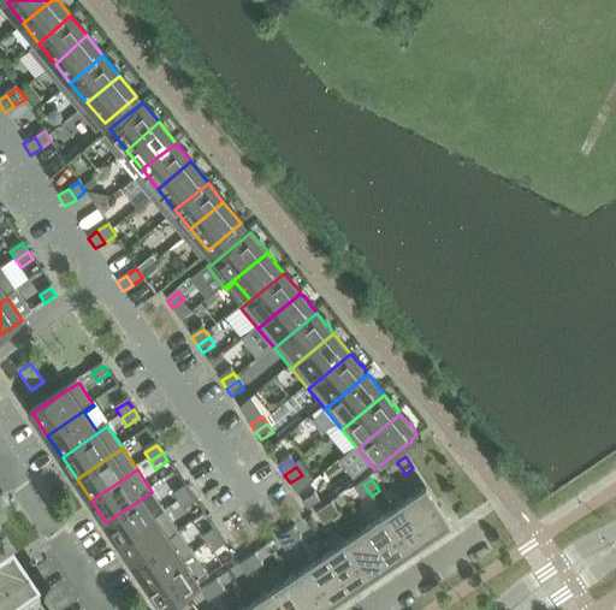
[(363,485),(355,490),(363,502),(372,496),(363,485)]
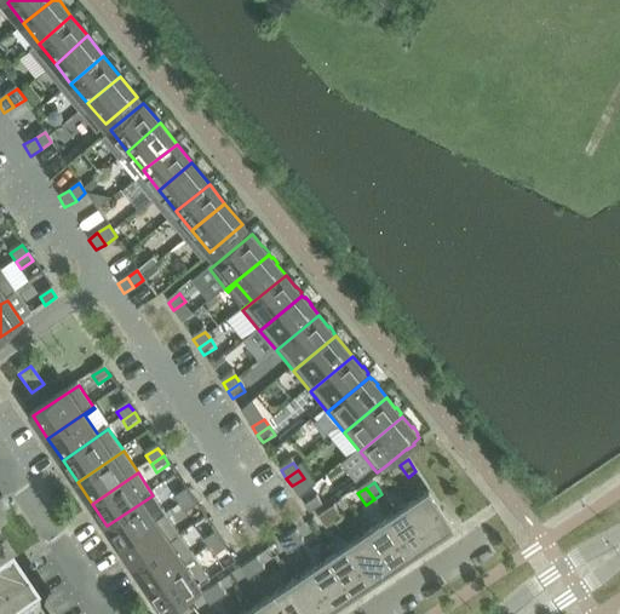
[(181,508),(193,499),(188,492),(176,499),(181,508)]
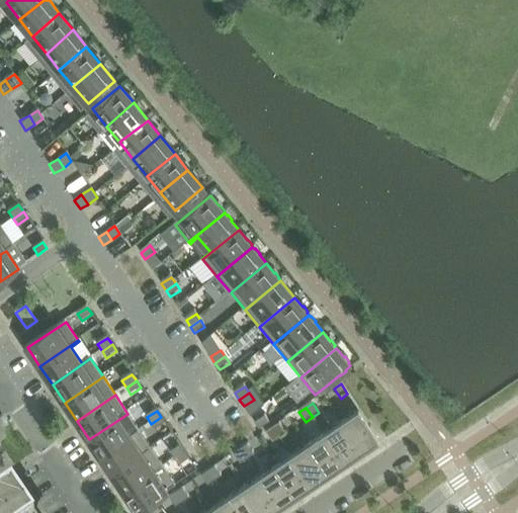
[(380,442),(370,427),(360,413),(343,424),(364,453),(380,442)]
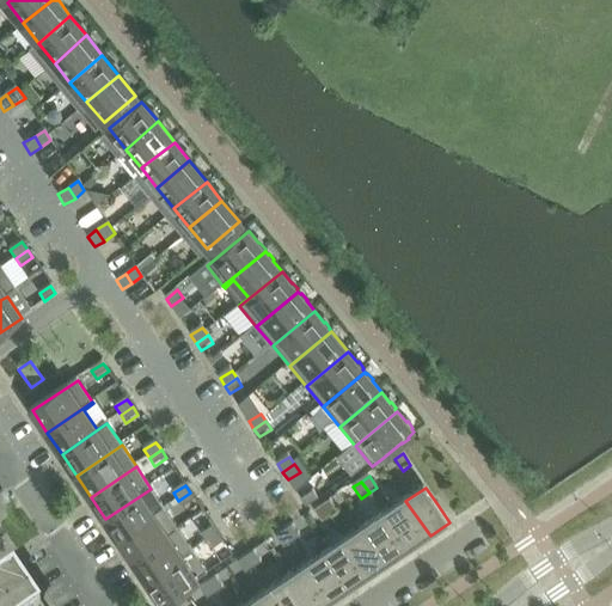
[(151,489),(105,519),(120,540),(165,510),(164,509),(154,515),(141,496),(151,489)]
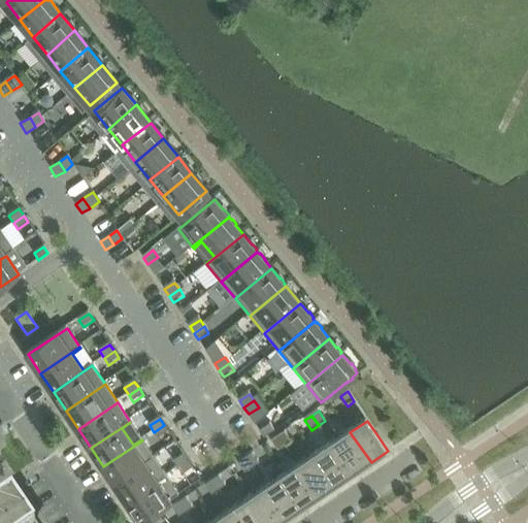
[(164,425),(154,432),(159,439),(169,432),(164,425)]
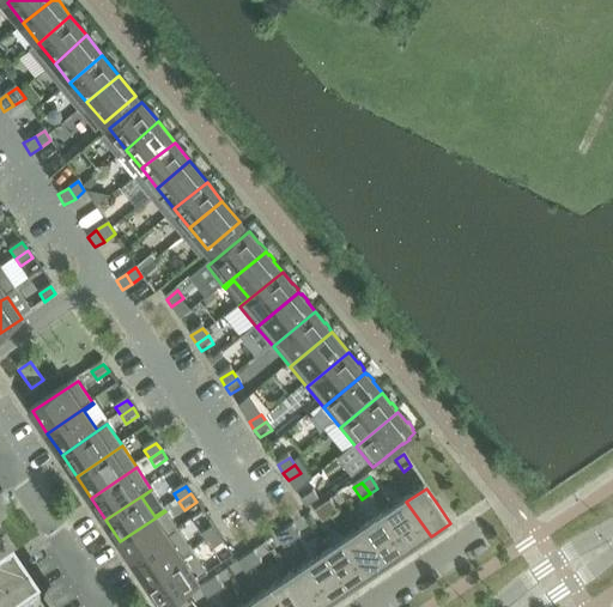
[(320,502),(315,493),(303,502),(308,510),(320,502)]
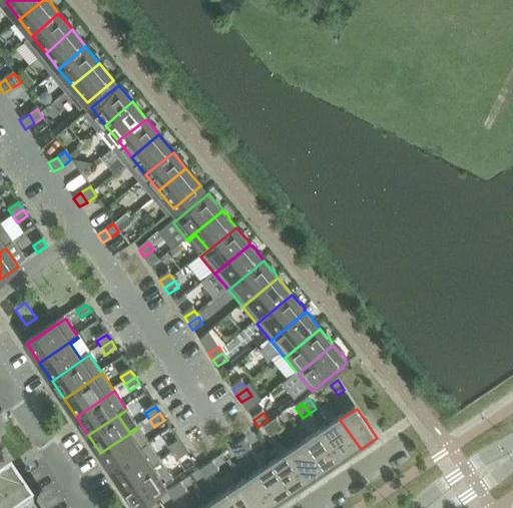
[(271,425),(278,435),(285,430),(278,420),(271,425)]
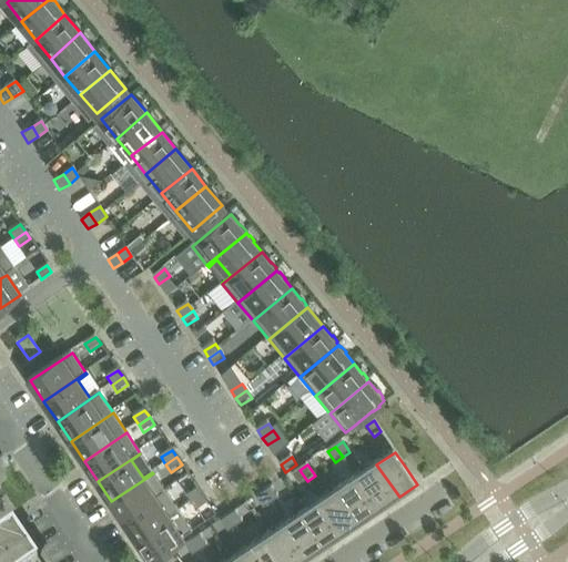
[(399,497),(376,465),(358,477),(381,509),(399,497)]
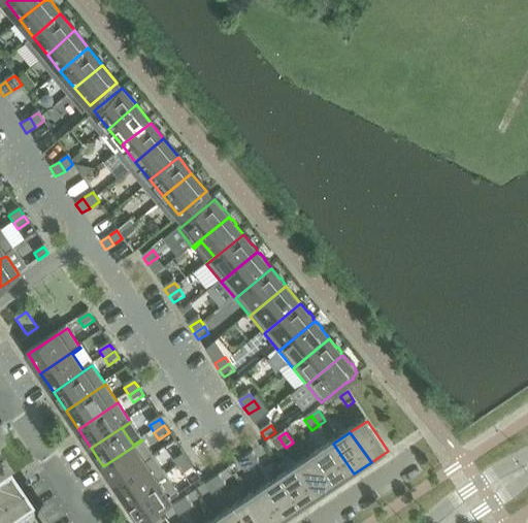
[(278,437),(271,442),(278,452),(286,448),(278,437)]
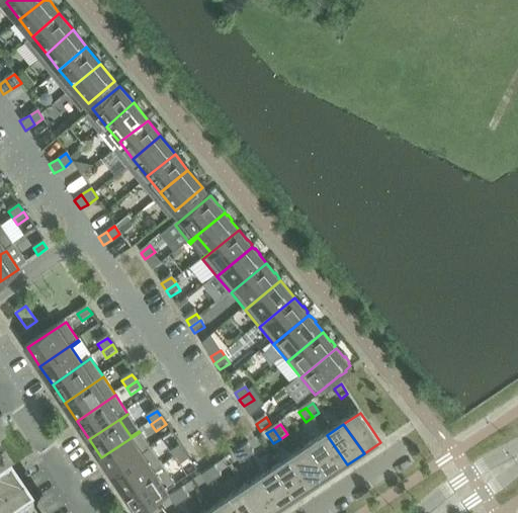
[(140,432),(101,457),(113,476),(152,450),(140,432)]
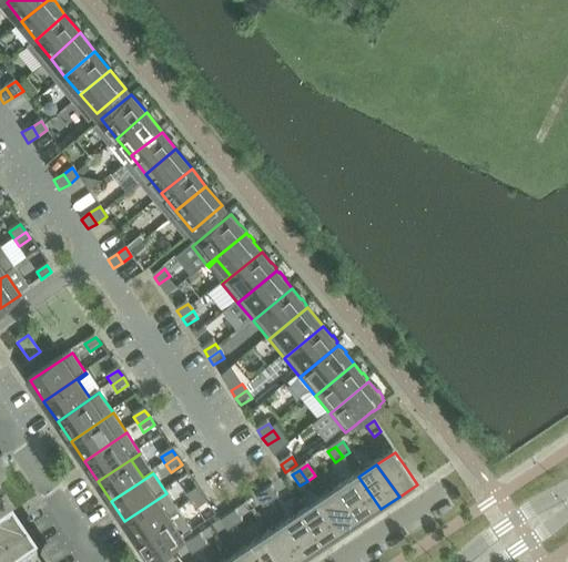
[(381,509),(358,477),(340,489),(363,521),(381,509)]
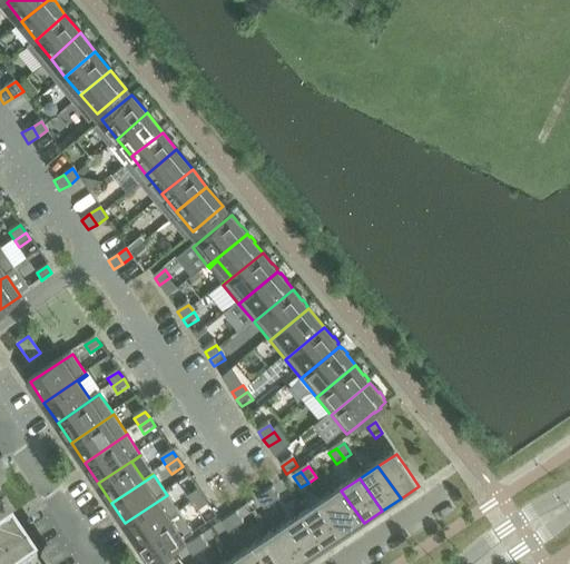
[(265,495),(273,506),(281,502),(273,490),(265,495)]
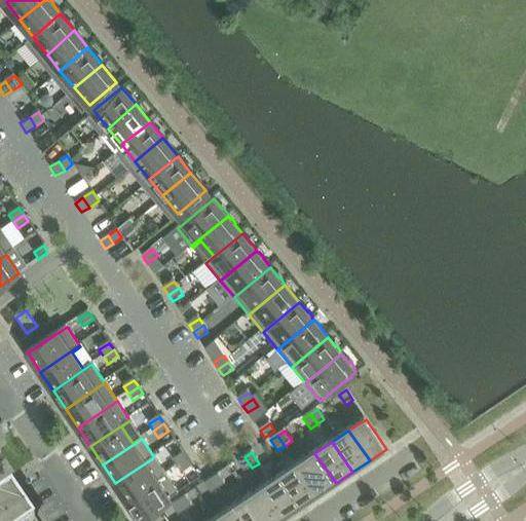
[(178,468),(188,460),(184,453),(174,460),(178,468)]
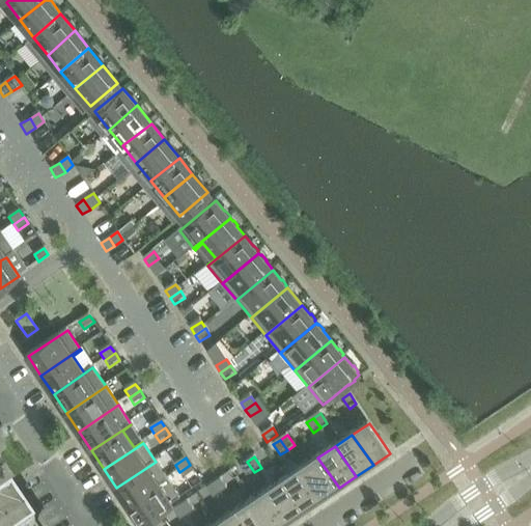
[(339,488),(317,458),(301,469),(322,499),(339,488)]
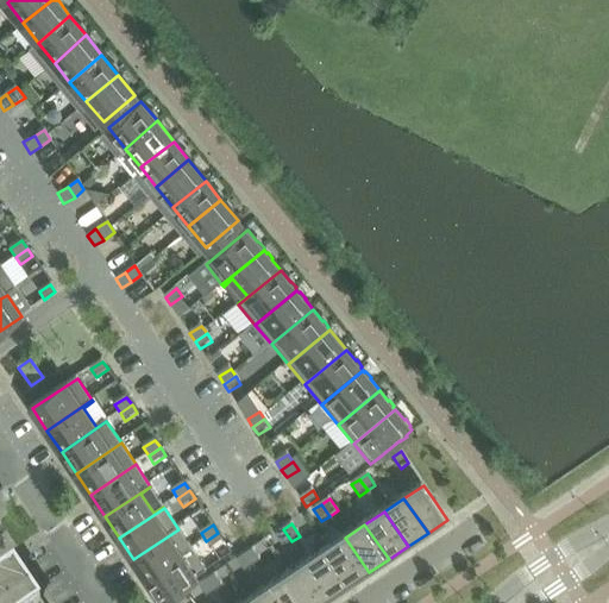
[(169,536),(179,529),(133,559),(148,580),(183,557),(169,536)]
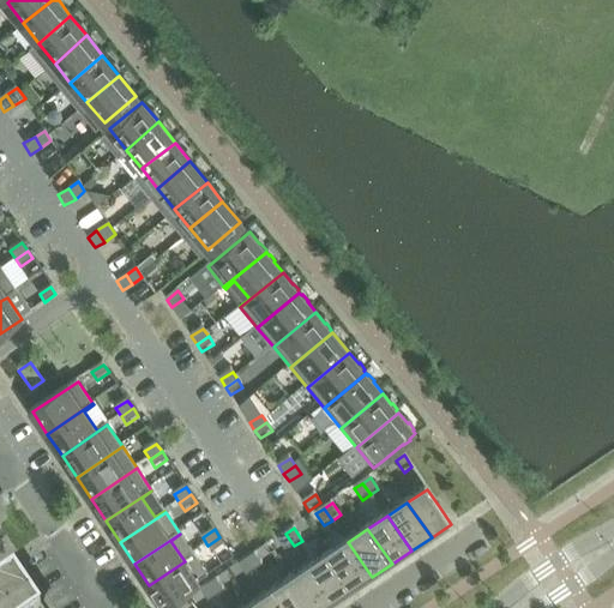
[(286,534),(278,539),(287,552),(294,546),(286,534)]
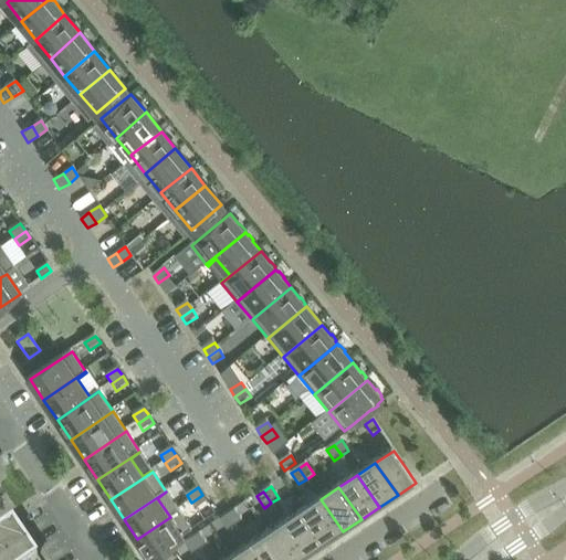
[(208,503),(202,495),(191,503),(197,509),(208,503)]
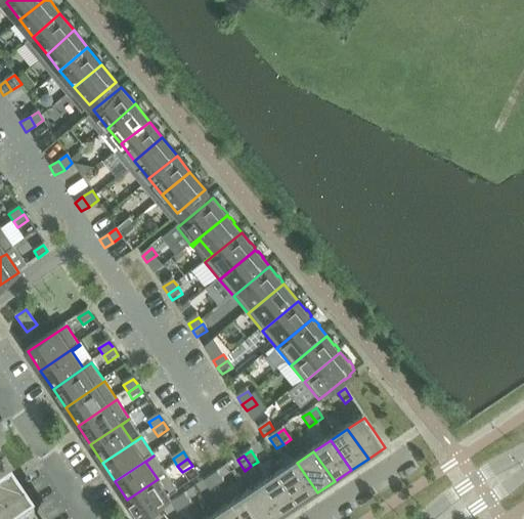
[(317,492),(297,463),(280,474),(301,504),(317,492)]
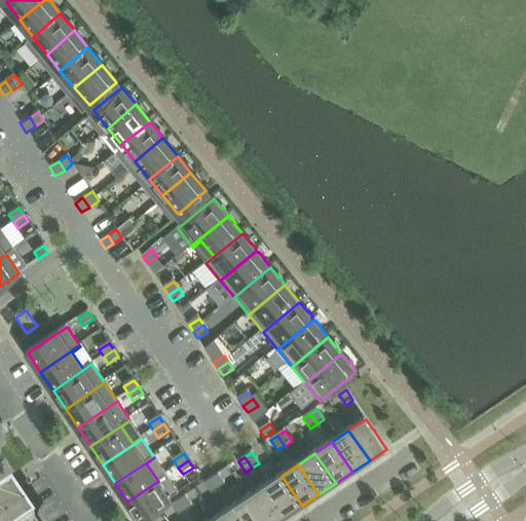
[(213,480),(219,490),(226,485),(219,475),(213,480)]
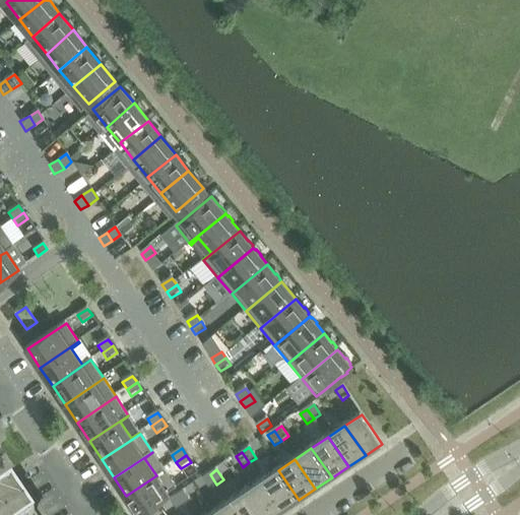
[(299,500),(278,470),(261,481),(281,511),(299,500)]
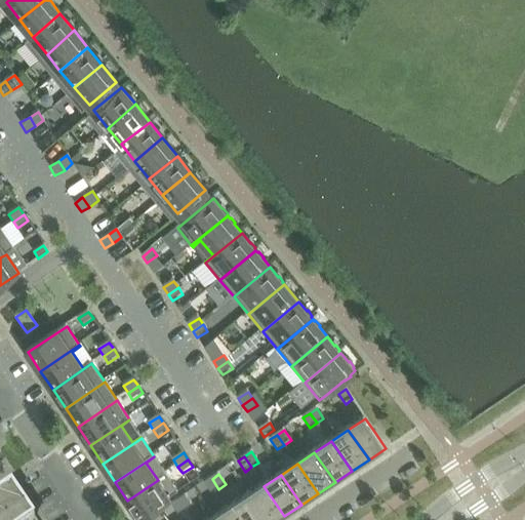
[(218,489),(212,479),(205,483),(212,493),(218,489)]
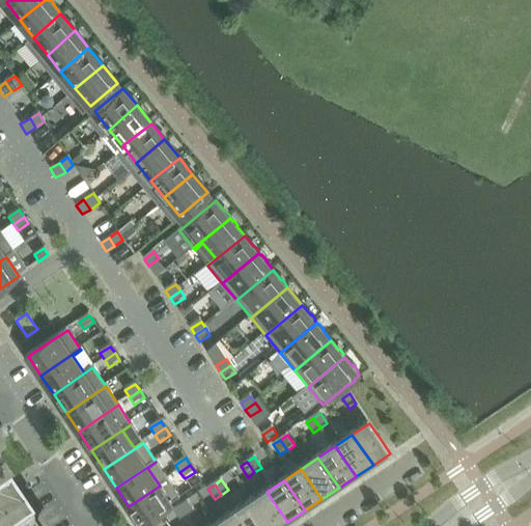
[(160,486),(129,506),(142,525),(172,504),(160,486)]
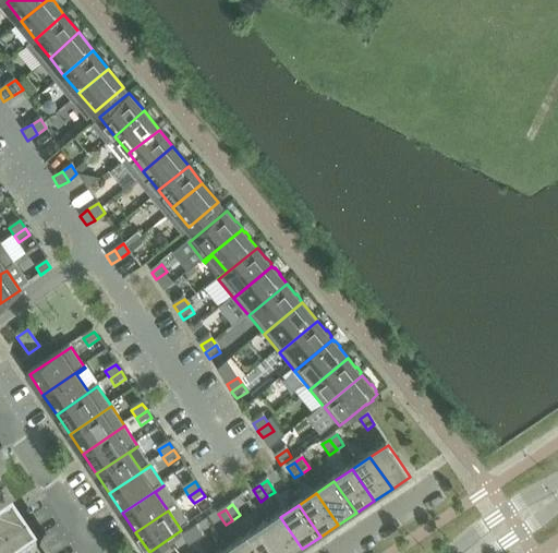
[(296,552),(302,549),(280,517),(263,529),(279,552),(296,552)]
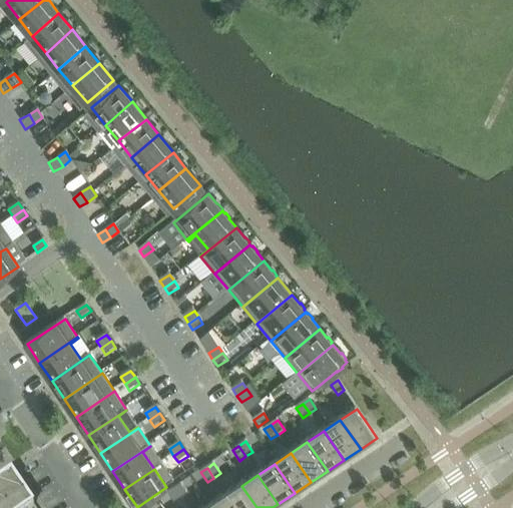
[(11,479),(0,486),(0,501),(4,507),(30,507),(11,479)]
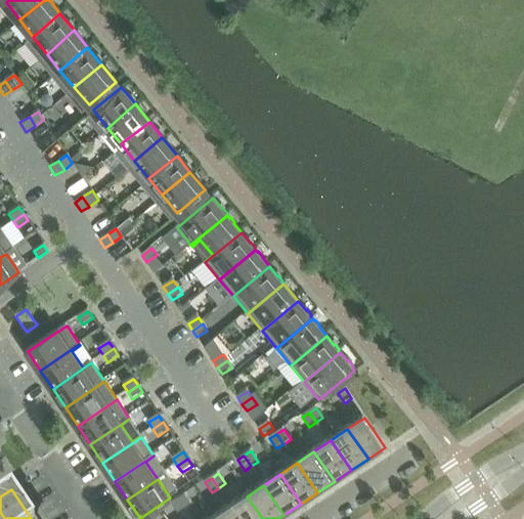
[(179,500),(185,510),(192,505),(185,495),(179,500)]
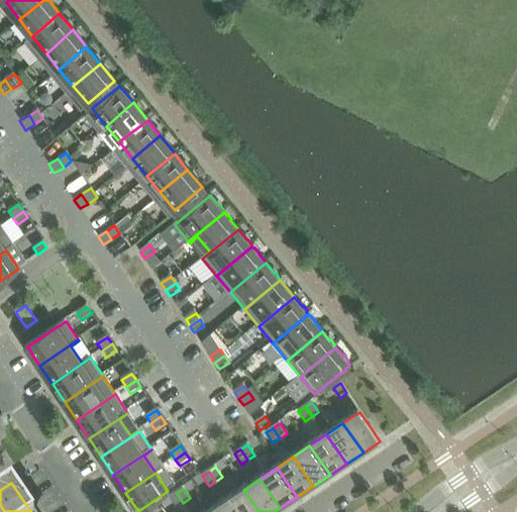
[(259,511),(243,490),(227,501),(234,511),(259,511)]
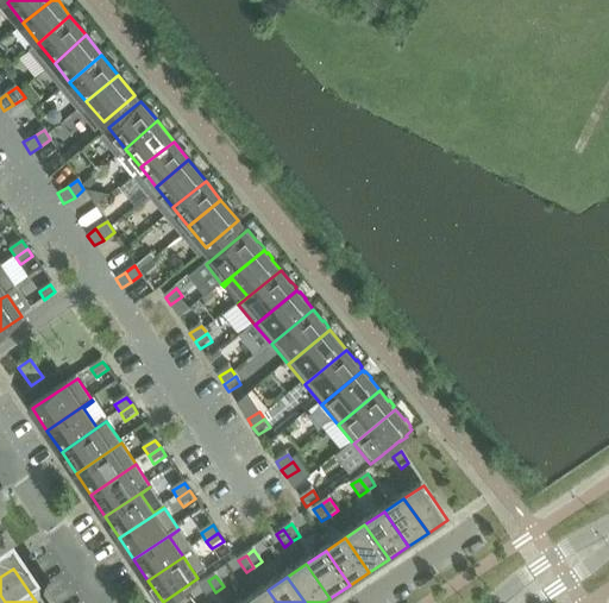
[(215,592),(208,580),(200,585),(208,597),(215,592)]
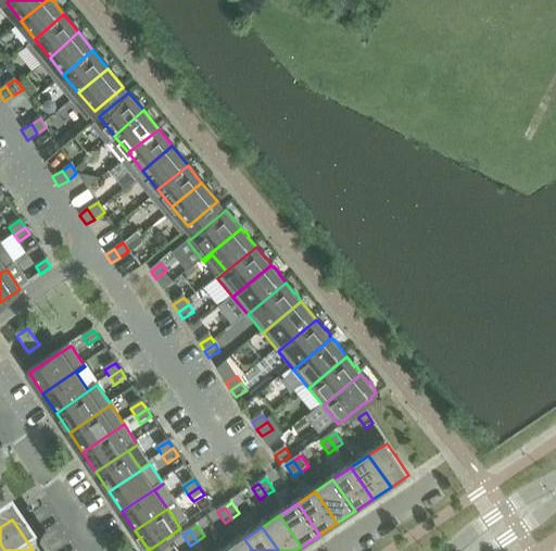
[(252,550),(244,539),(228,550),(252,550)]
